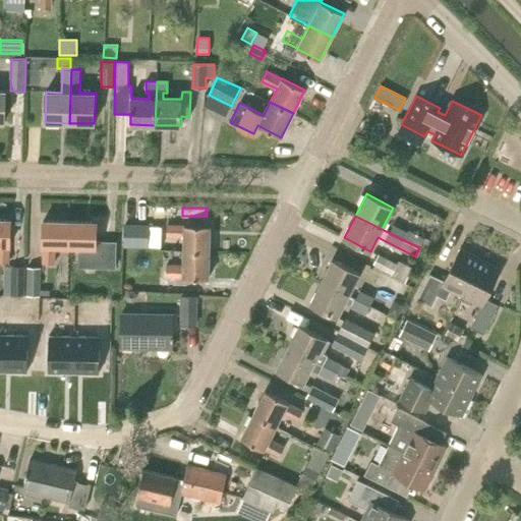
[(10,220),(0,219),(0,262),(8,262),(9,245),(10,245),(10,220)]
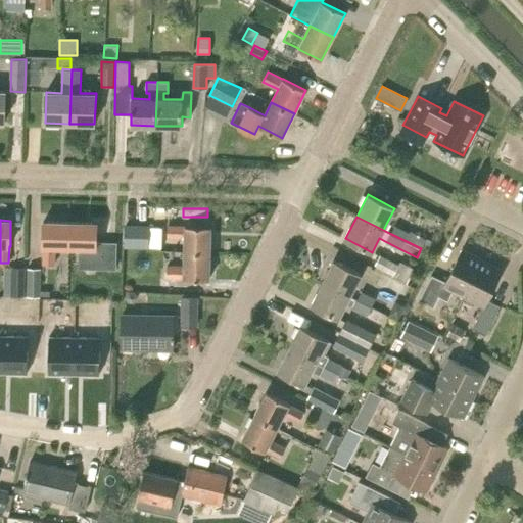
[(69,248),(69,222),(43,222),(43,247),(43,265),(54,265),(55,247),(69,248)]
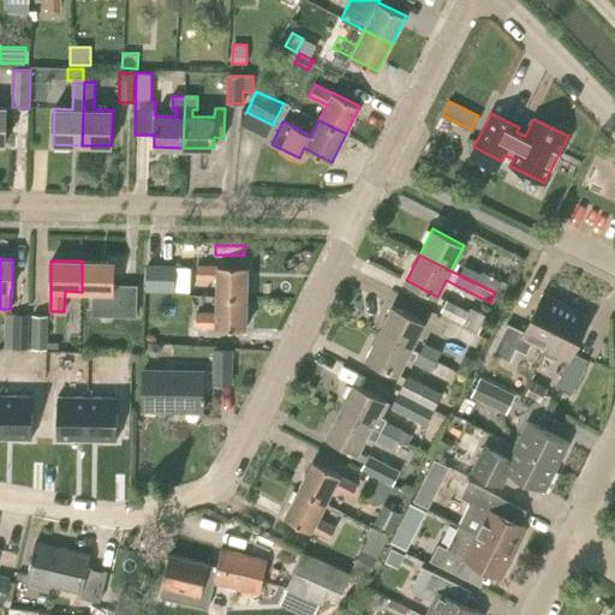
[(114,262),(82,261),(82,292),(93,292),(93,315),(136,316),(137,285),(113,285),(114,262)]
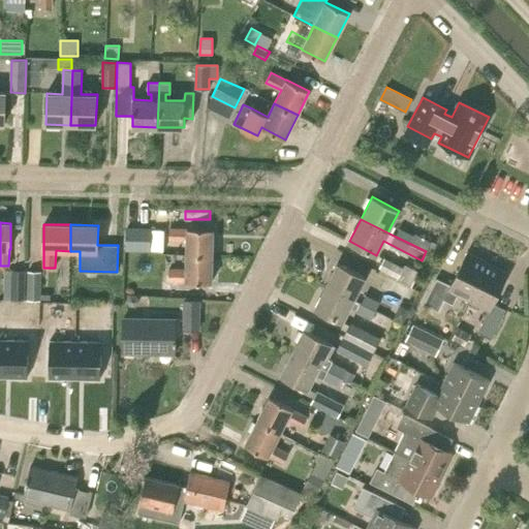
[(125,251),(151,251),(152,226),(125,225),(125,251)]
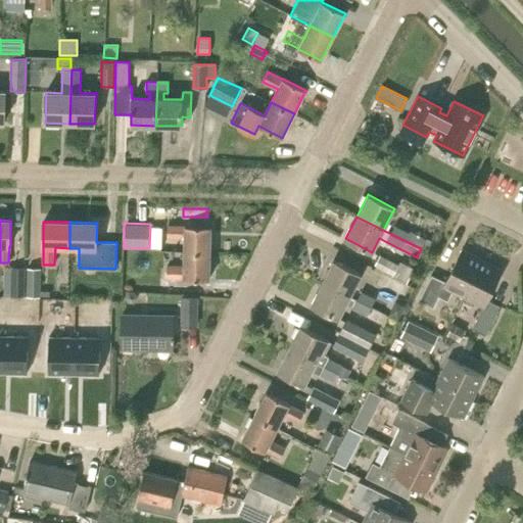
[(184,252),(210,252),(210,226),(185,226),(168,226),(168,237),(185,237),(184,252)]
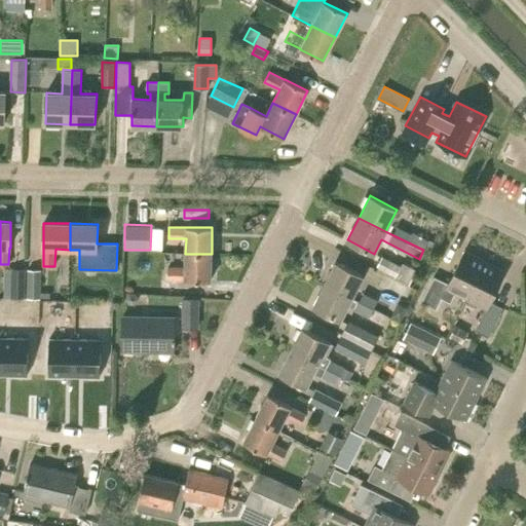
[(422,252),(431,255),(437,242),(412,232),(411,234),(398,227),(393,235),(423,250),(422,252)]
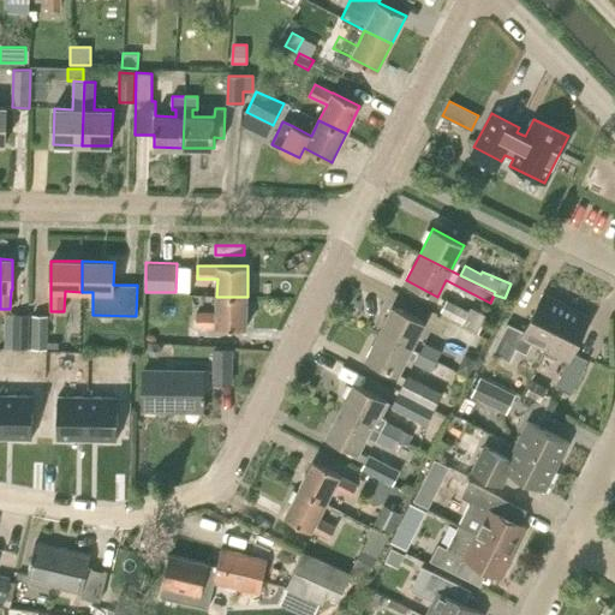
[(567,305),(543,294),(524,332),(507,323),(493,353),(509,362),(517,348),(526,354),(532,342),(545,348),(562,316),(567,305)]
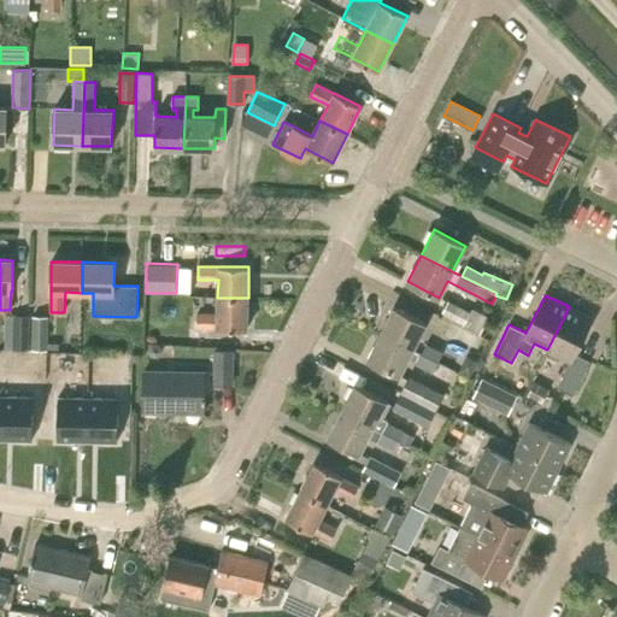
[(247,329),(248,298),(217,298),(217,315),(197,315),(197,327),(217,328),(217,329),(247,329)]
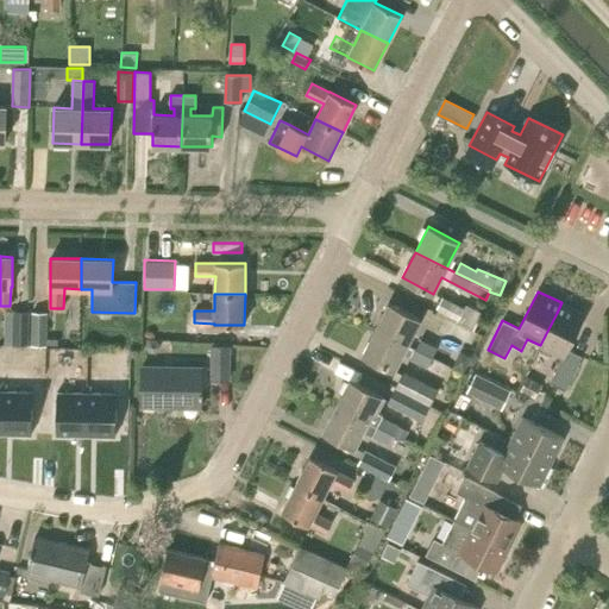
[(437,309),(458,320),(477,330),(485,314),(466,305),(464,308),(443,297),(437,309)]
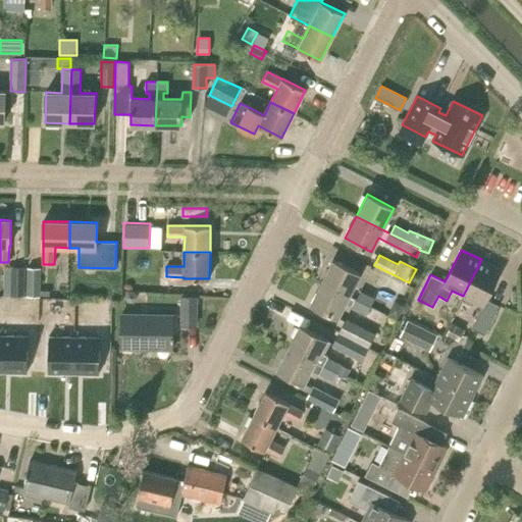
[(484,334),(499,306),(486,299),(502,269),(481,259),(477,268),(463,296),(482,306),(471,327),(484,334)]
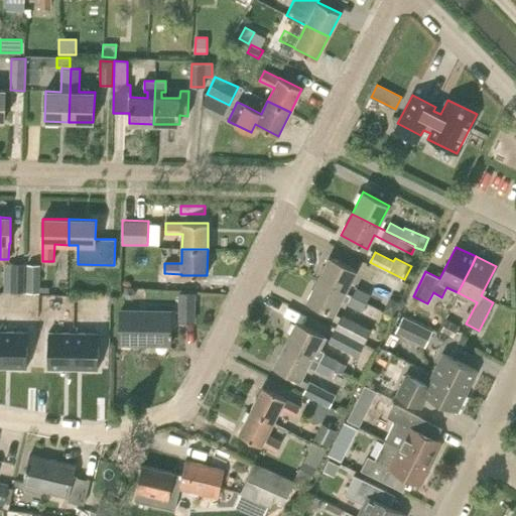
[(318,278),(346,292),(356,270),(330,257),(318,278)]
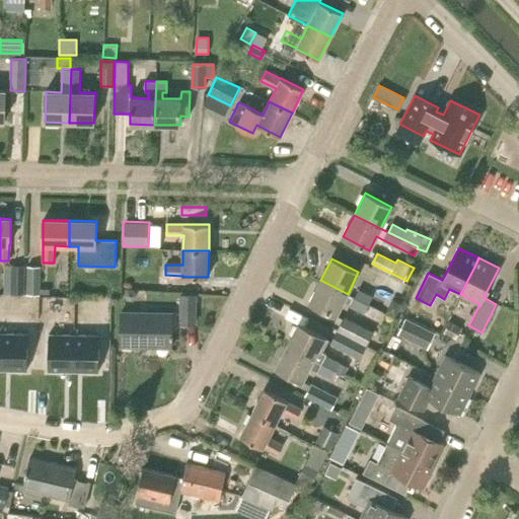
[(11,287),(11,294),(23,294),(24,266),(12,266),(11,287)]
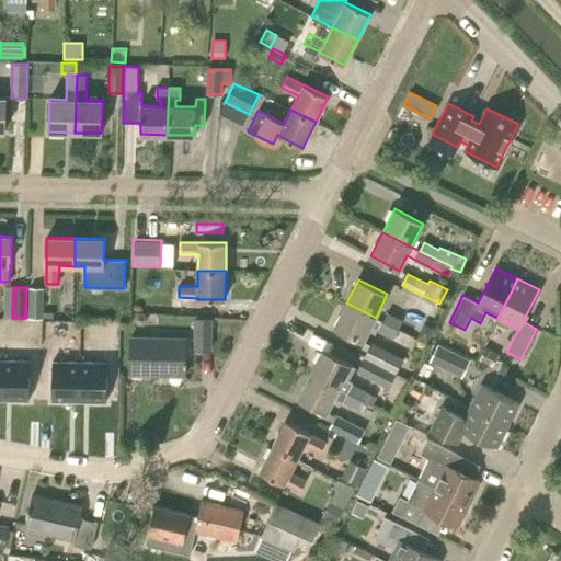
[(30,287),(29,319),(43,319),(43,288),(30,287)]
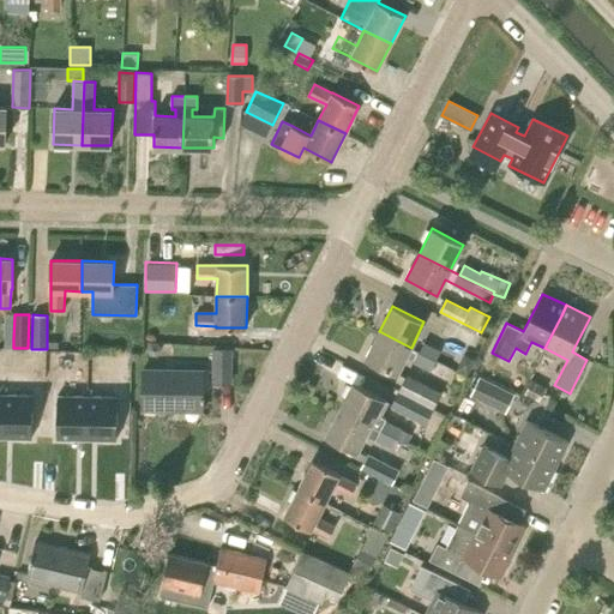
[(379,331),(366,357),(397,373),(405,357),(431,369),(435,360),(419,351),(411,348),(379,331)]
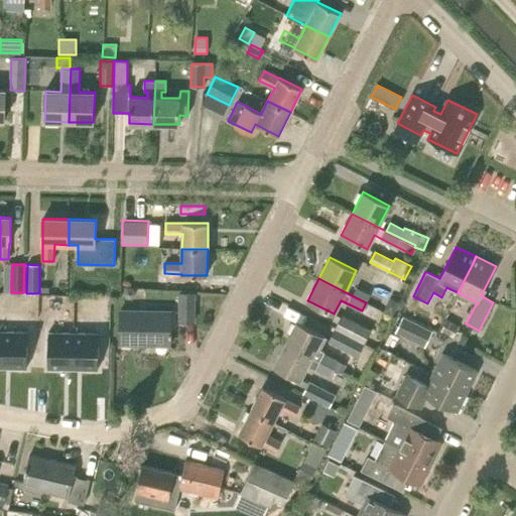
[(132,299),(136,294),(132,288),(126,287),(123,292),(126,298),(132,299)]
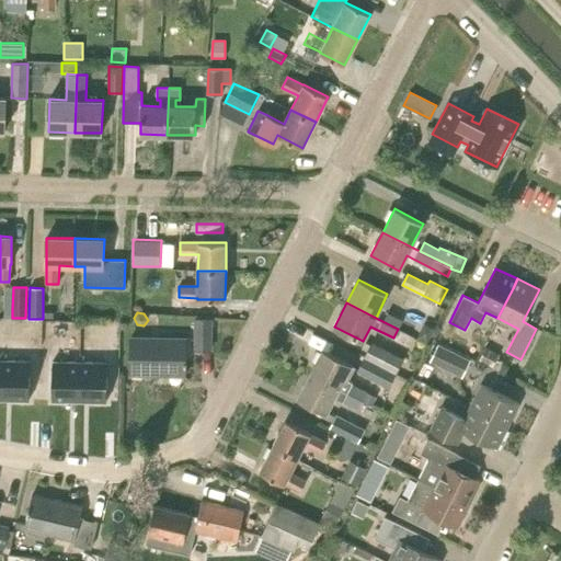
[(382,321),(398,329),(402,320),(387,312),(382,321)]
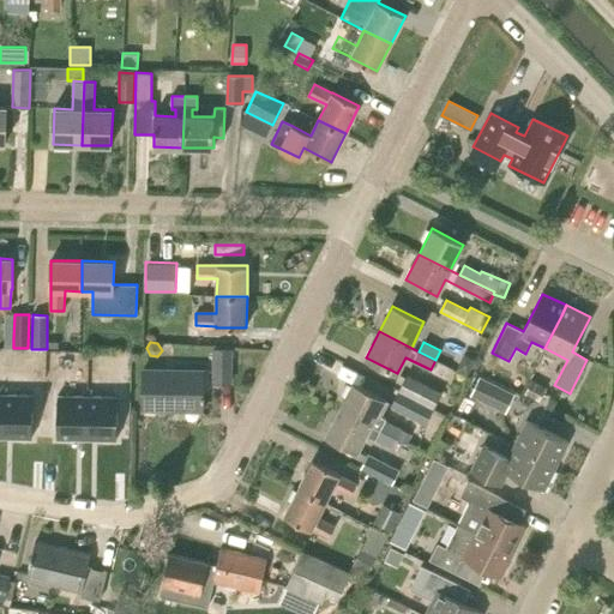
[(214,349),(214,383),(230,383),(230,349),(214,349)]
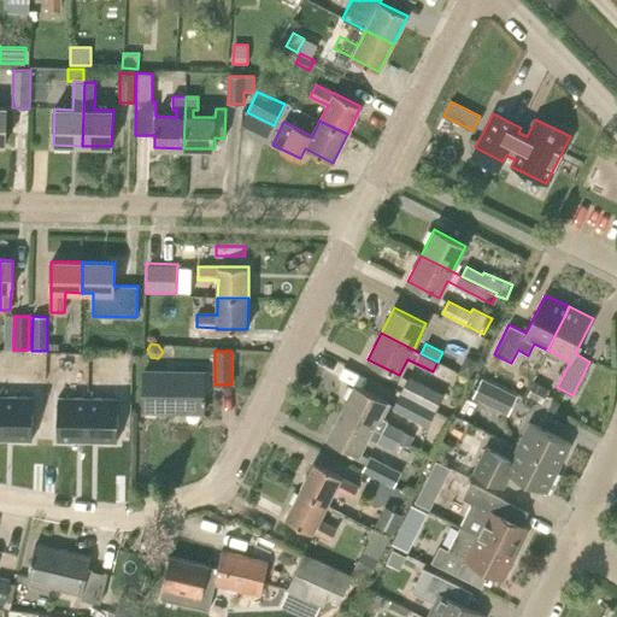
[(43,354),(22,353),(21,368),(42,369),(43,354)]
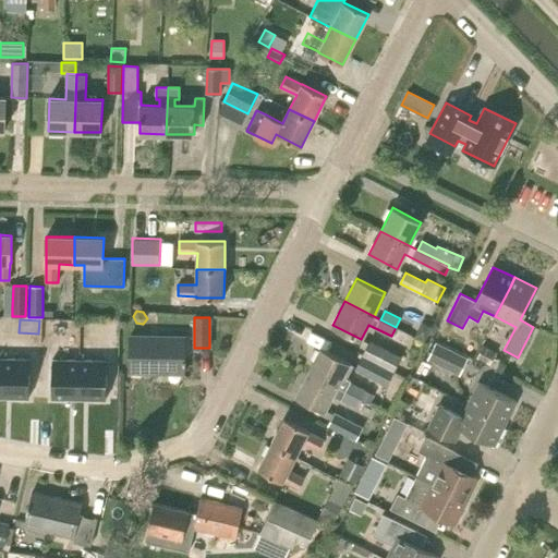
[(56,319),(43,319),(41,329),(55,329),(56,319)]
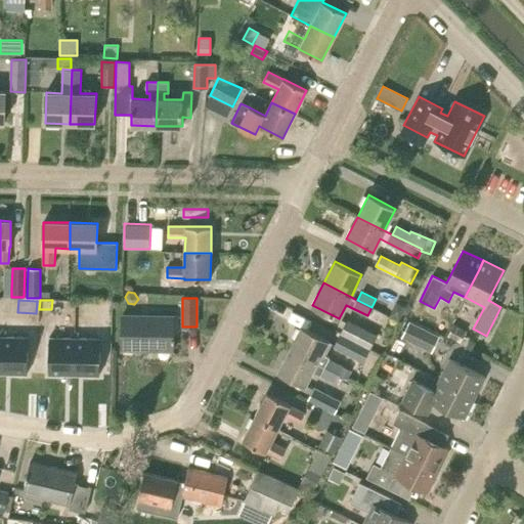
[(390,316),(398,320),(404,307),(396,303),(390,316)]
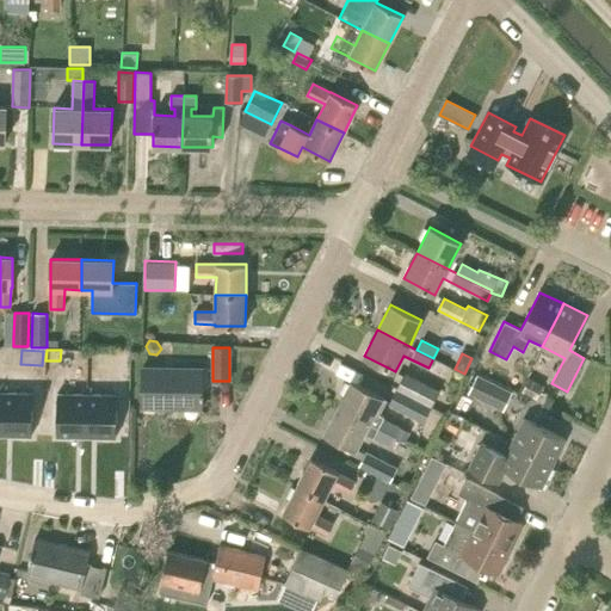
[(0,380),(19,380),(18,356),(0,356),(0,380)]
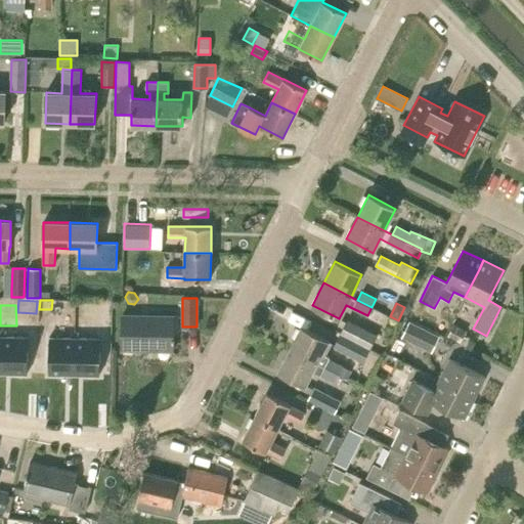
[(69,335),(87,335),(88,306),(69,306),(69,335)]
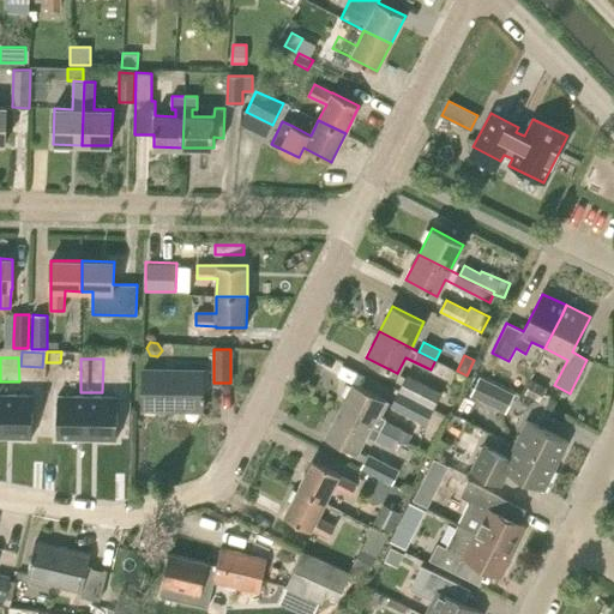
[(143,409),(203,410),(204,371),(143,369),(143,409)]
